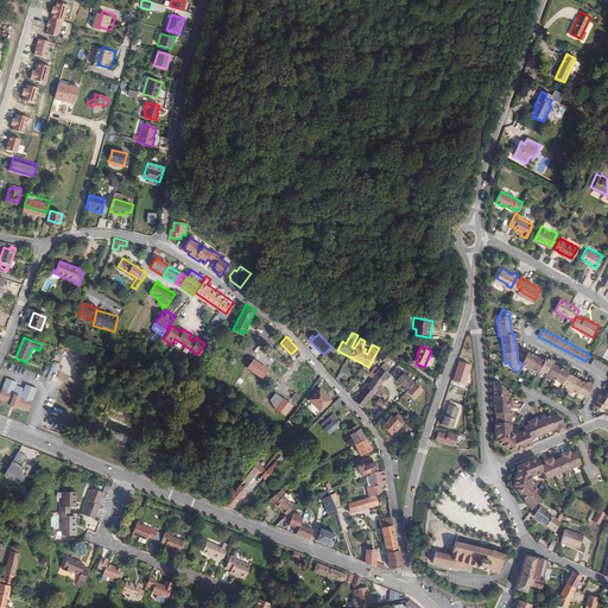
[(569,372),(553,363),(550,361),(546,359),(545,361),(529,353),(523,363),(523,365),(527,367),(533,371),(538,373),(539,371),(548,374),(546,375),(562,384),(562,385),(567,387),(572,391),(578,393),(578,392),(587,397),(593,385),(589,382),(584,380),(584,381),(569,373),(569,372)]
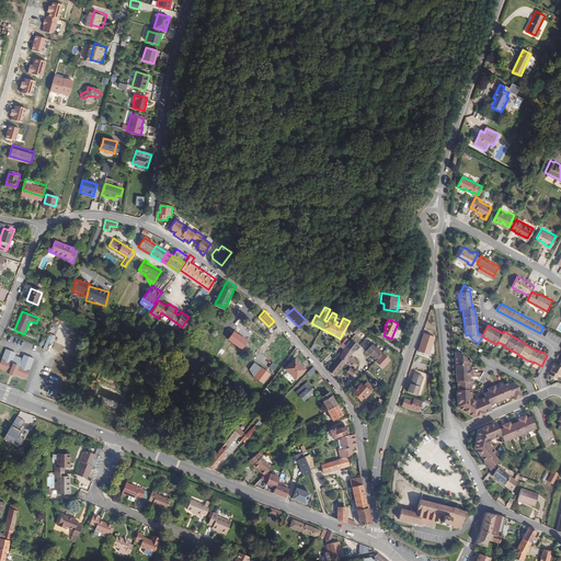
[(430,355),(436,336),(424,332),(418,351),(430,355)]
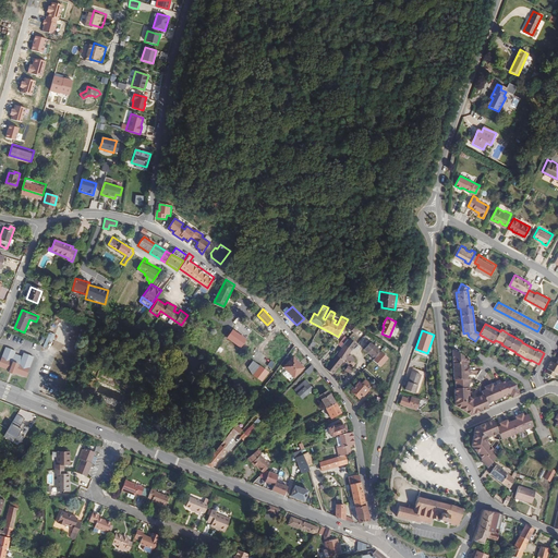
[(343,347),(348,341),(344,338),(338,346),(341,349),(343,347)]
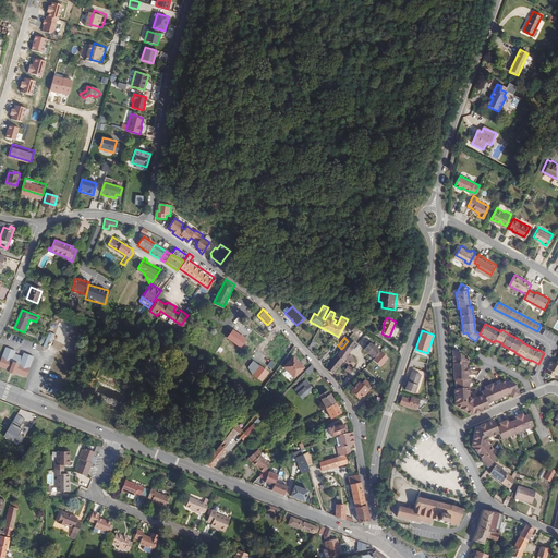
[(335,374),(346,360),(351,364),(348,368),(352,373),(355,367),(354,365),(358,361),(354,360),(355,359),(351,354),(360,342),(358,344),(351,339),(343,347),(341,349),(326,367),(327,370),(335,374)]
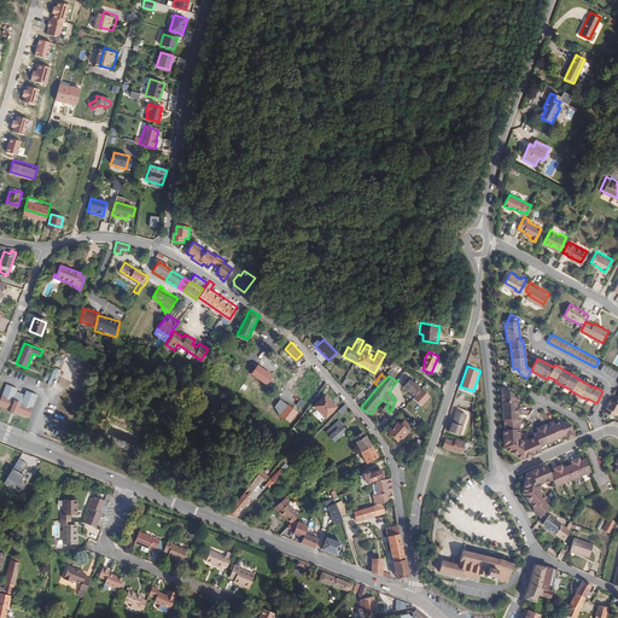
[(414,398),(423,389),(415,382),(415,383),(412,379),(403,388),(414,398)]
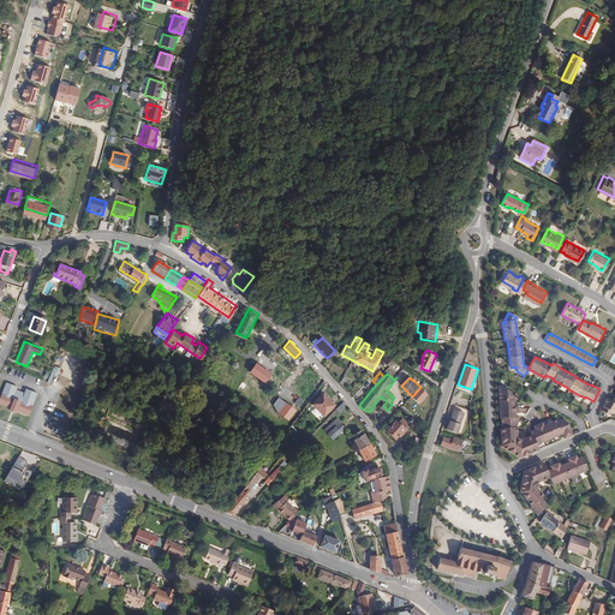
[(28,417),(37,394),(25,389),(25,392),(17,389),(18,388),(6,383),(0,398),(0,405),(10,410),(9,411),(17,413),(28,417)]
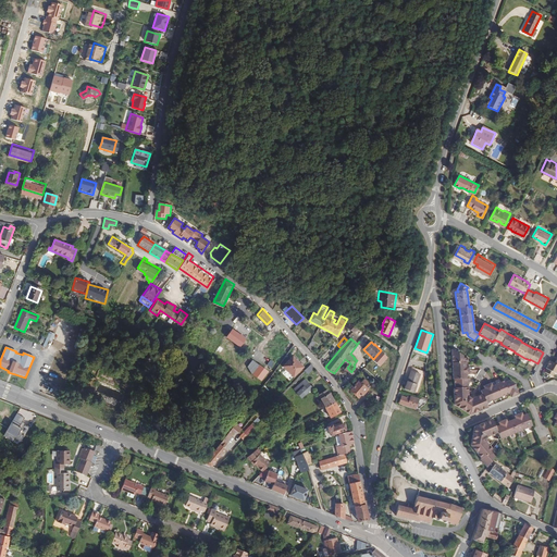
[(462,355),(452,349),(454,379),(455,379),(455,387),(454,387),(455,405),(471,416),(489,408),(486,404),(510,395),(511,398),(520,395),(515,383),(510,380),(506,382),(505,381),(500,382),(499,380),(496,381),(497,384),(493,386),(492,383),(484,386),(486,390),(482,391),(483,395),(473,399),(471,398),(468,396),(467,382),(469,382),(469,378),(466,379),(466,374),(469,374),(468,366),(465,366),(465,361),(468,361),(468,357),(463,358),(462,355)]
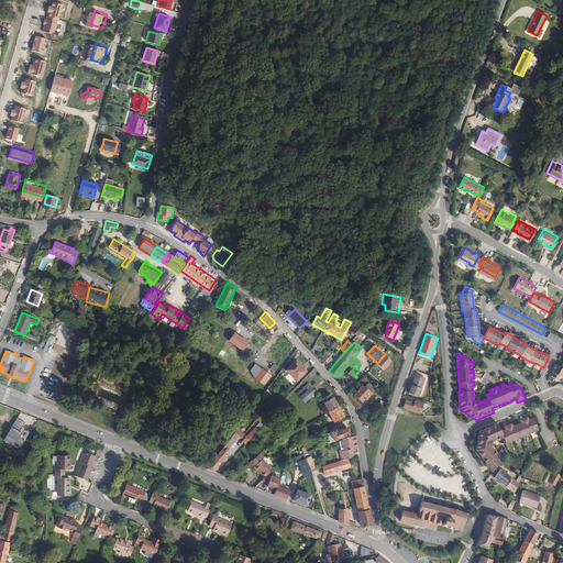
[(297,382),(307,371),(296,360),(286,371),(297,382)]
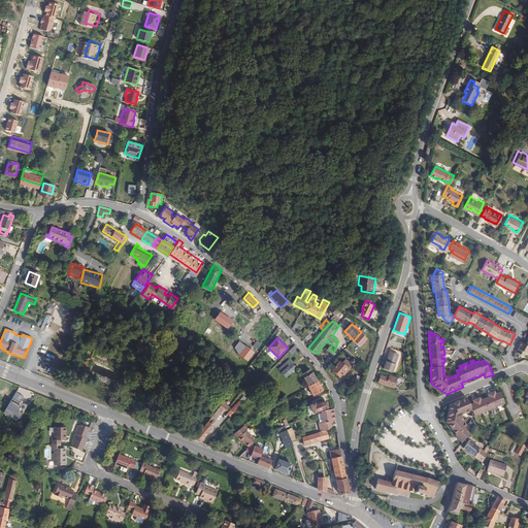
[(527,340),(526,344),(522,342),(518,350),(519,351),(518,354),(524,357),(526,354),(527,355),(527,340)]
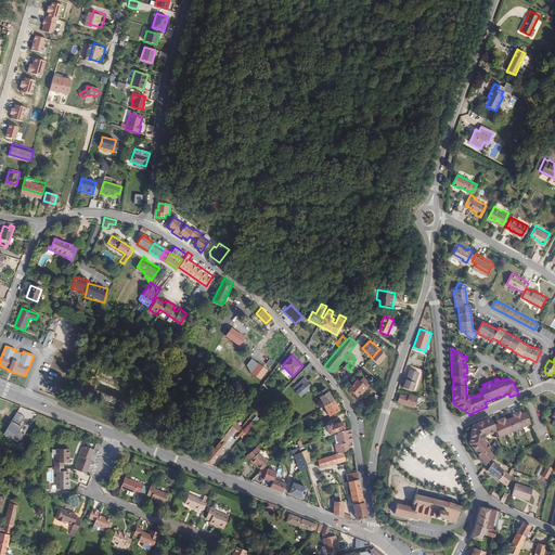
[(310,363),(302,369),(306,374),(313,368),(310,363)]
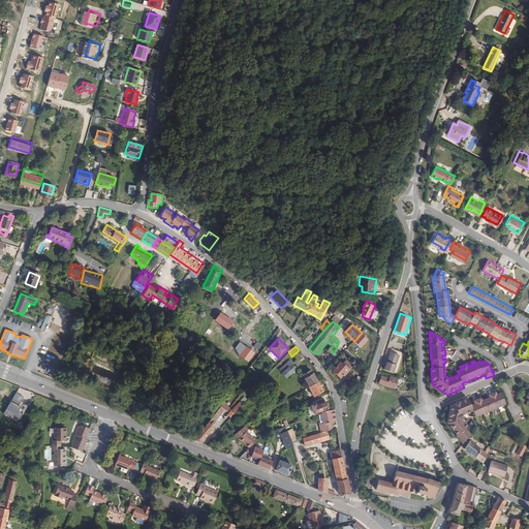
[(397,374),(404,353),(391,349),(384,371),(397,374)]
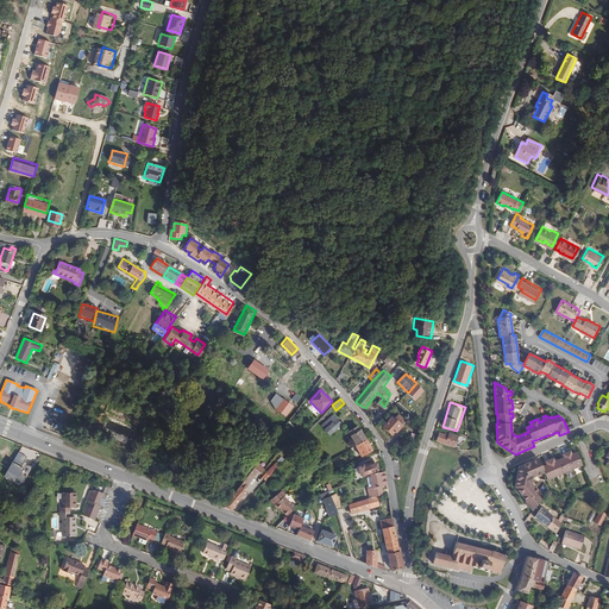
[(330,437),(343,425),(333,414),(320,426),(330,437)]
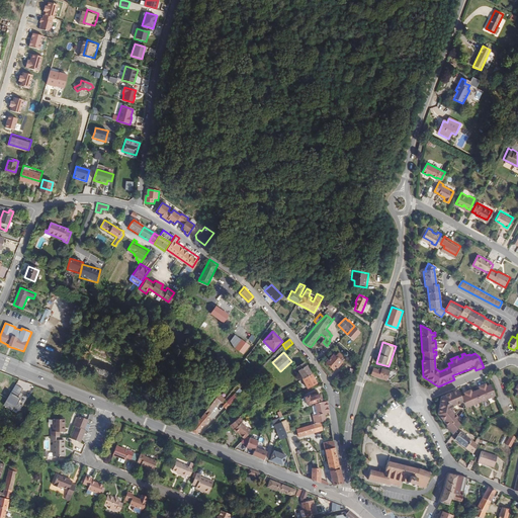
[(343,364),(339,360),(342,358),(338,354),(335,357),(333,355),(326,364),(334,371),(340,365),(341,366),(343,364)]
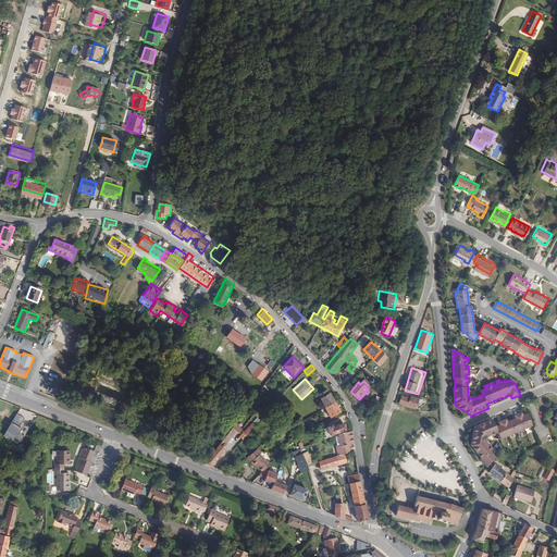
[(342,413),(336,404),(335,404),(329,391),(318,396),(325,409),(331,419),(342,413)]
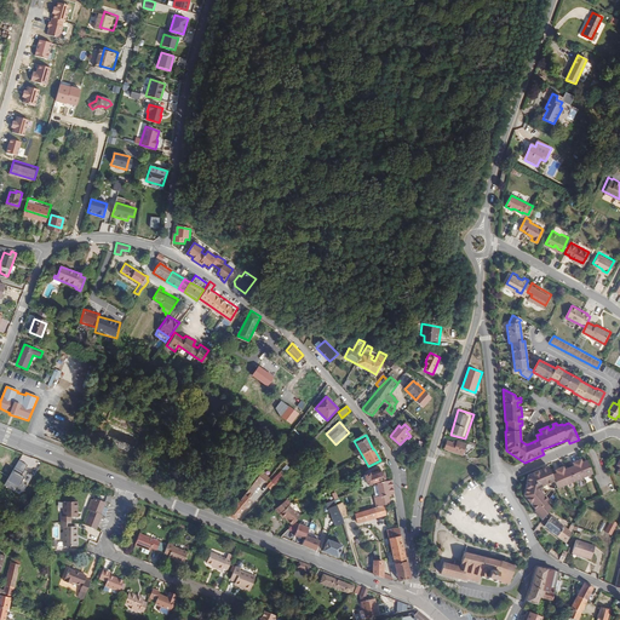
[(464,449),(465,443),(459,441),(458,443),(447,440),(445,449),(461,454),(464,449)]
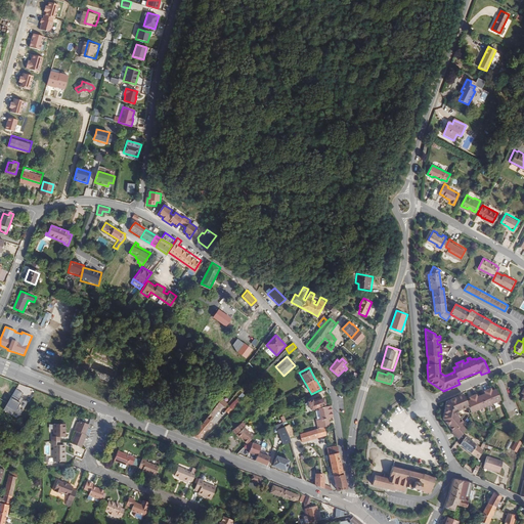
[(451,434),(459,440),(464,435),(467,430),(460,424),(461,419),(456,416),(456,413),(457,411),(469,408),(472,415),(501,401),(495,389),(492,391),(491,388),(484,391),(485,394),(478,397),(477,394),(469,397),(470,400),(467,401),(464,395),(446,401),(443,419),(452,432),(451,434)]
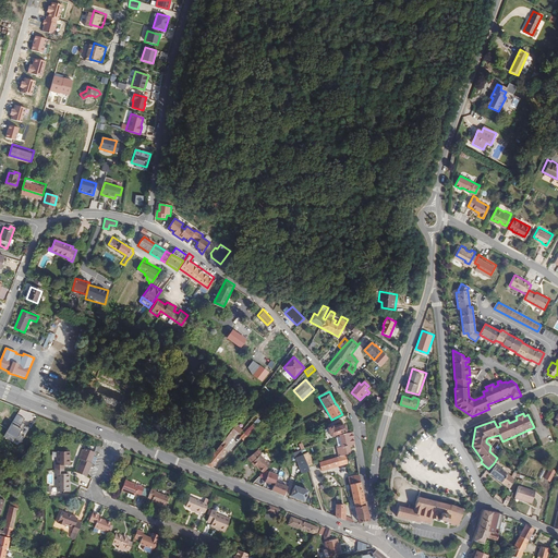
[(16,414),(12,421),(21,426),(25,420),(16,414)]
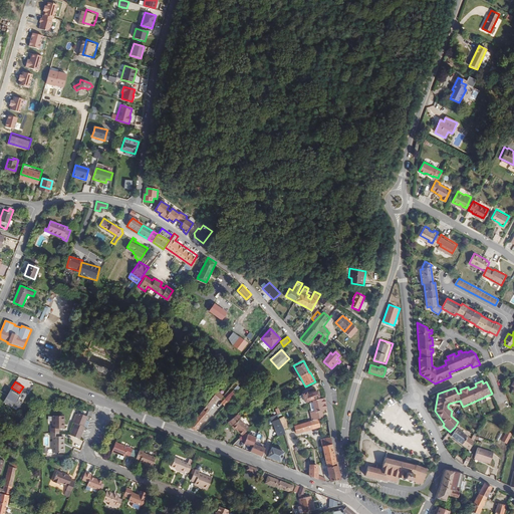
[(19,393),(11,388),(2,403),(12,409),(21,394),(19,393)]
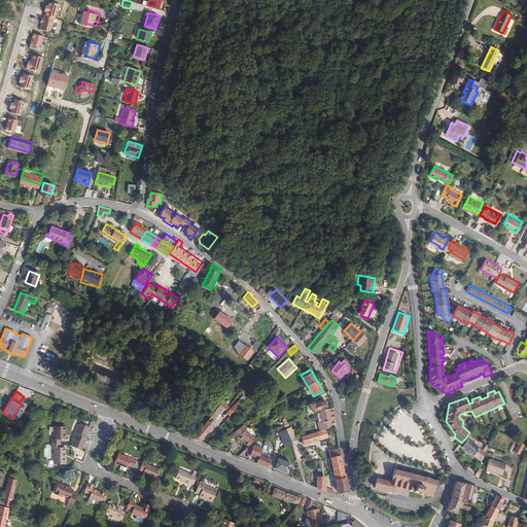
[(322,411),(331,408),(328,400),(320,403),(320,401),(312,405),(314,410),(310,411),(310,412),(306,414),(307,418),(319,413),(322,411)]
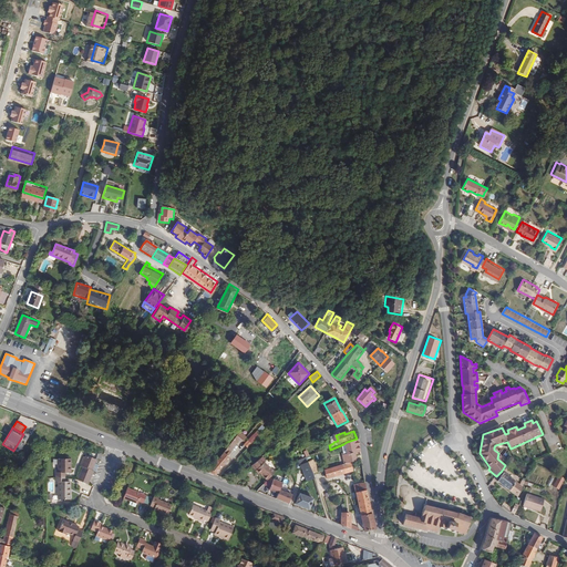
[(259,435),(256,432),(243,445),(247,450),(259,435)]
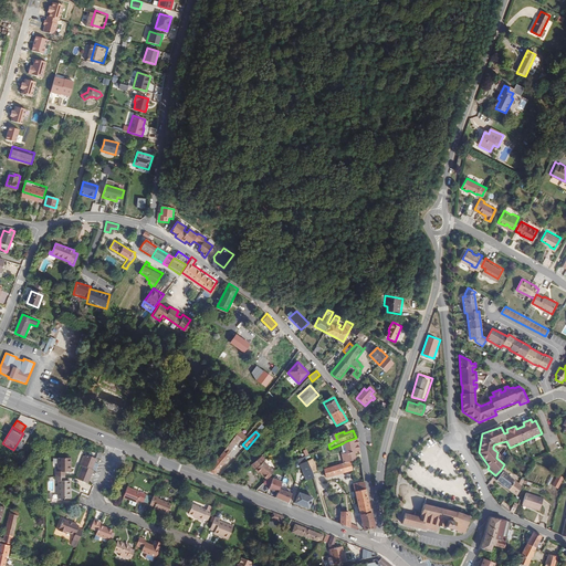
[(271,436),(261,444),(265,450),(276,442),(271,436)]
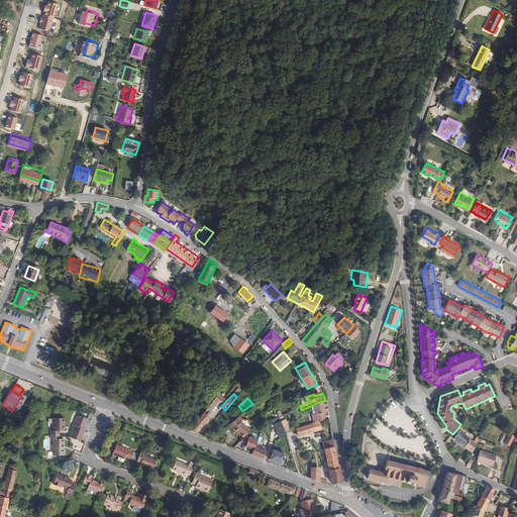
[(329,413),(327,402),(316,403),(317,412),(318,423),(319,423),(325,421),(324,414),(329,413)]
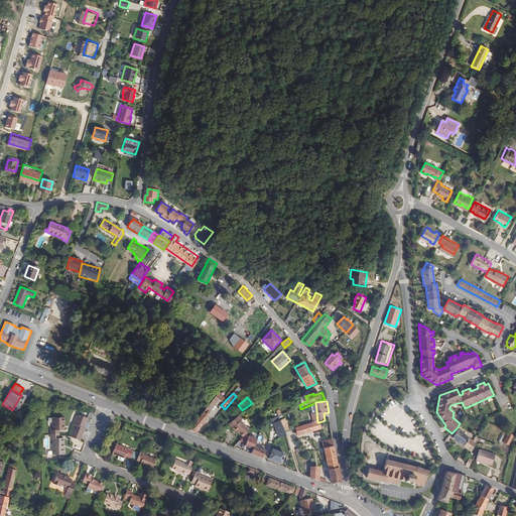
[(196,432),(209,416),(207,414),(211,409),(208,407),(189,430),(196,432)]
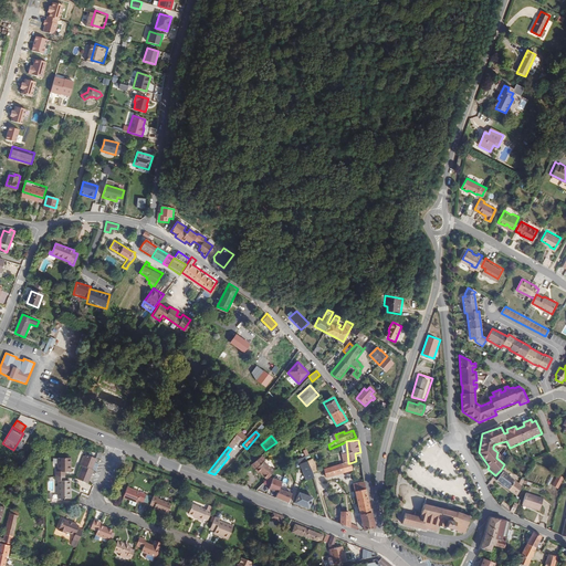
[(70,453),(54,453),(55,467),(53,467),(53,472),(53,477),(55,477),(55,494),(70,493),(70,485),(69,485),(69,475),(64,477),(64,467),(69,467),(69,462),(70,462),(70,453)]
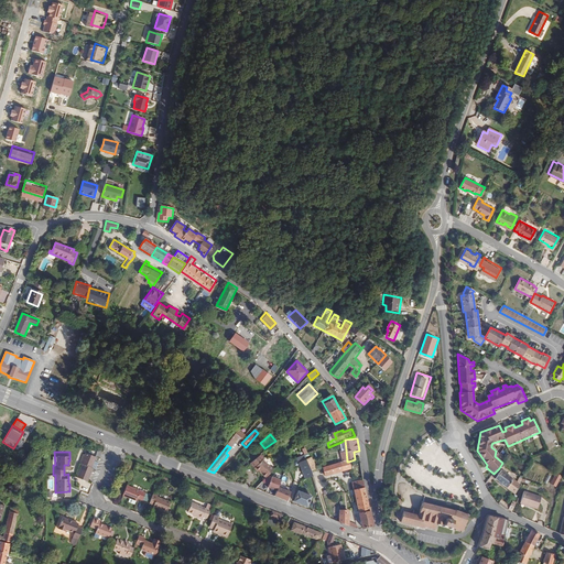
[(90,468),(95,457),(93,456),(85,453),(84,455),(79,464),(82,465),(90,468)]
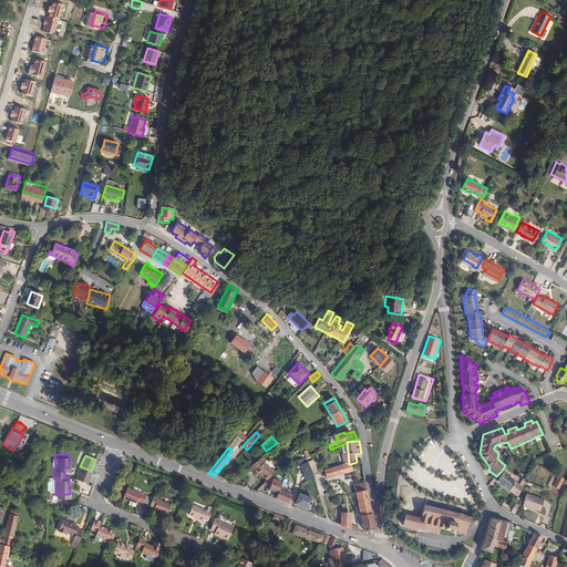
[(276,473),(265,463),(266,461),(263,457),(251,466),(259,475),(260,474),(267,481),(276,473)]
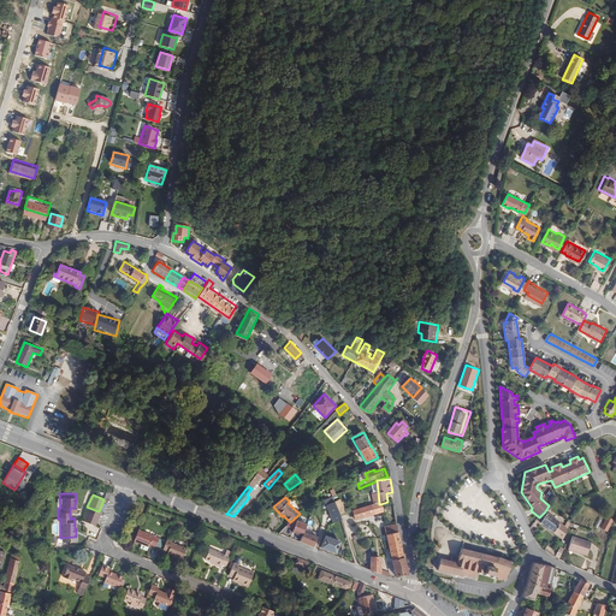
[(332,498),(331,497),(323,501),(332,523),(341,520),(339,515),(335,504),(332,498)]
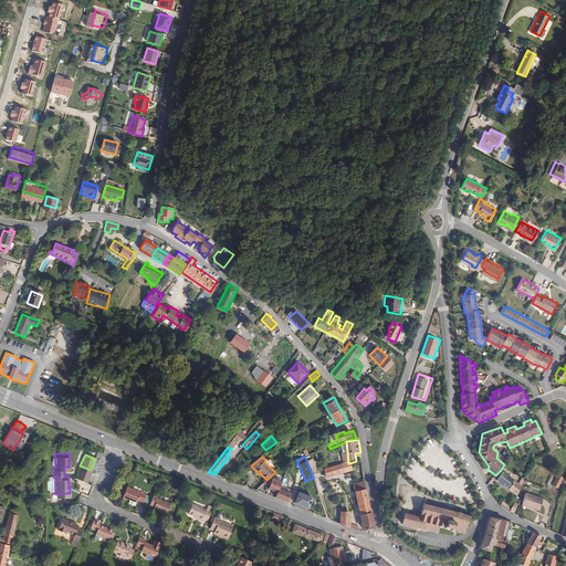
[(317,471),(314,462),(312,463),(312,462),(307,463),(312,473),(317,471)]
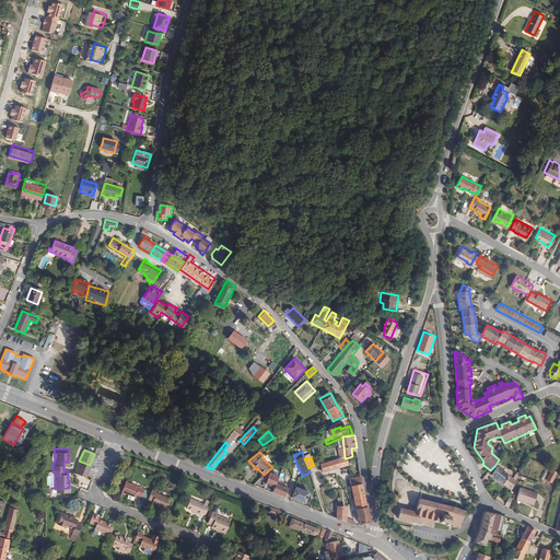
[(348,466),(346,458),(345,458),(327,464),(329,471),(348,466)]
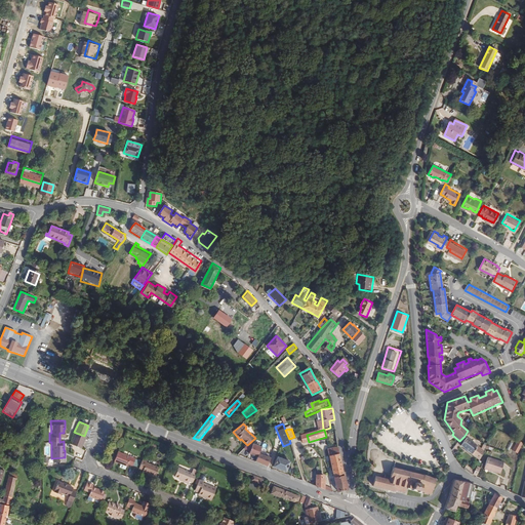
[(309,442),(307,435),(300,437),(303,444),(309,442)]
